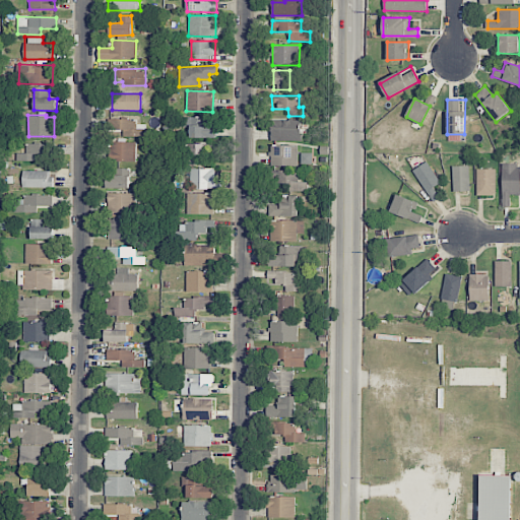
[(189,138),(216,138),(216,127),(207,127),(208,118),(190,117),(189,138)]
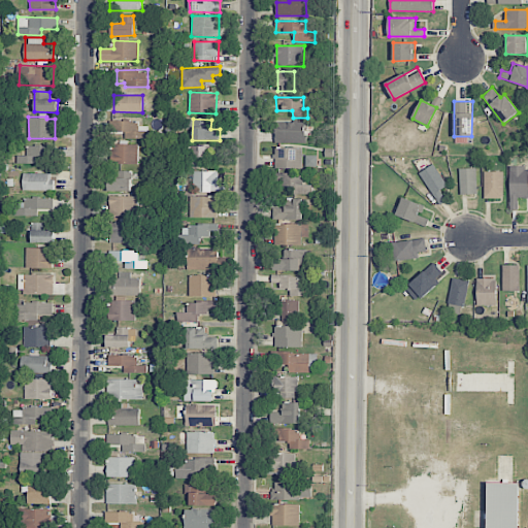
[(144,139),(144,131),(138,131),(139,122),(118,121),(118,131),(126,132),(125,138),(144,139)]
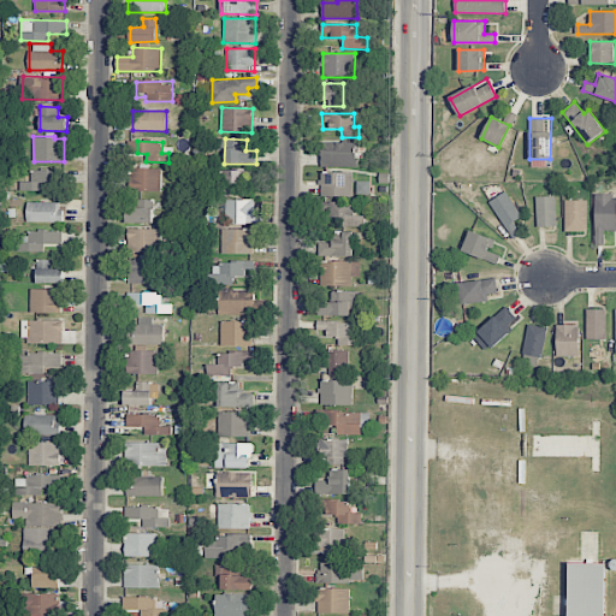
[(356,143),(323,142),(321,166),(355,167),(356,143)]
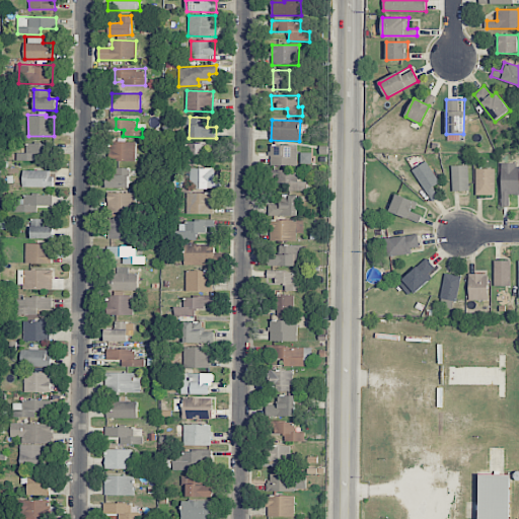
[(136,142),(110,141),(109,160),(136,161),(136,142)]
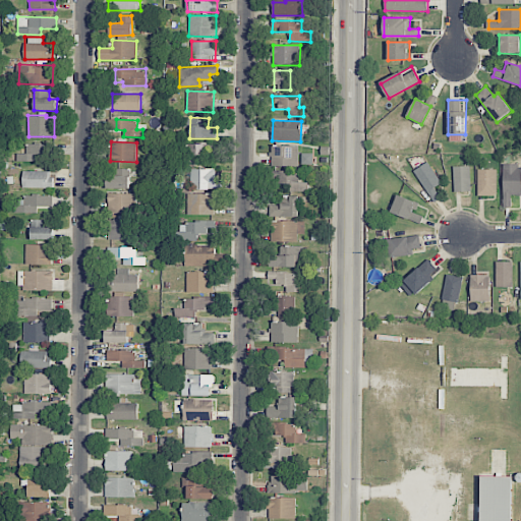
[(209,163),(210,143),(187,142),(187,162),(209,163)]
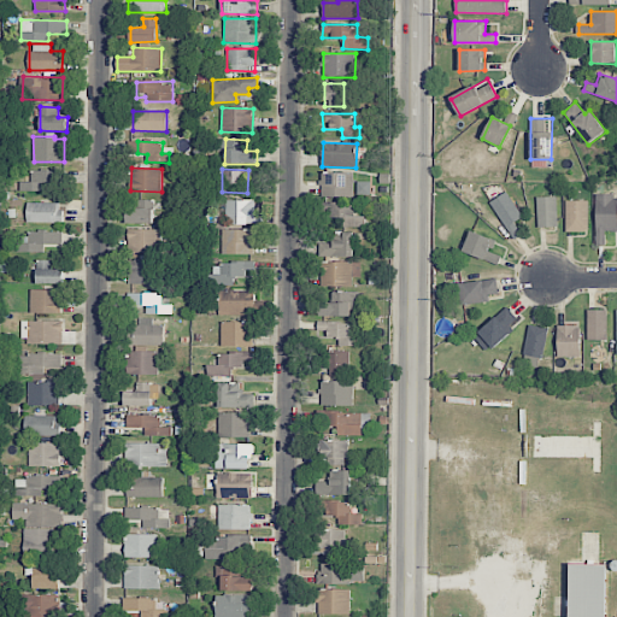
[(22,188),(56,189),(57,171),(30,171),(30,181),(22,181),(22,188)]
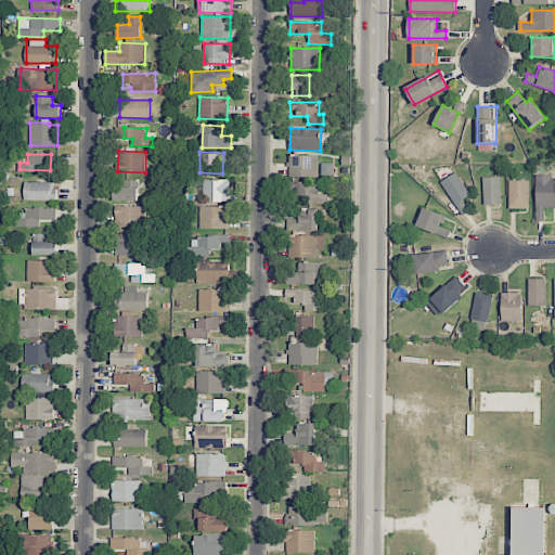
[(318,155),(287,155),(288,177),(318,177),(318,155)]
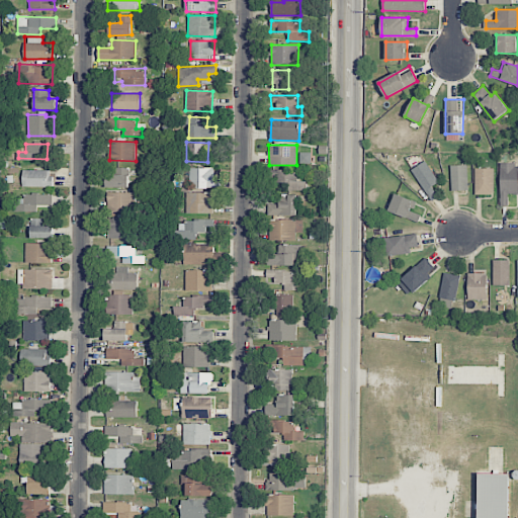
[(437,183),(427,161),(414,168),(429,200),(436,197),(432,186),(437,183)]
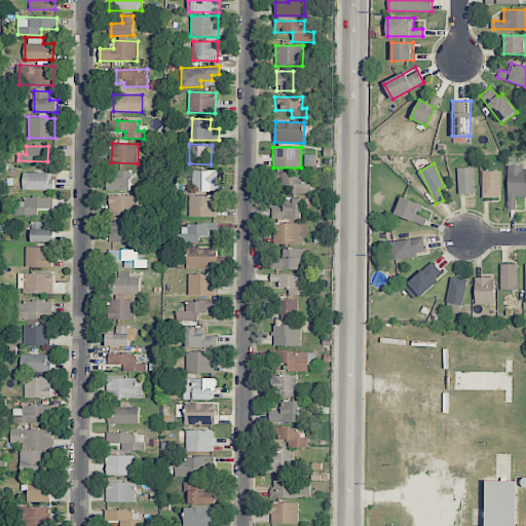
[(525,196),(525,165),(506,166),(508,210),(516,210),(516,197),(525,196)]
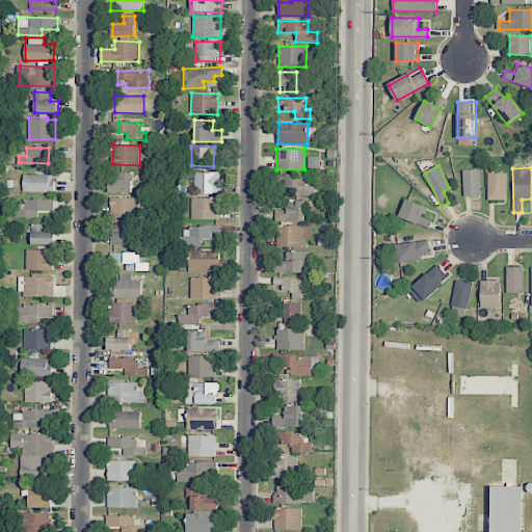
[(481,195),(480,169),(462,169),(463,195),(481,195)]
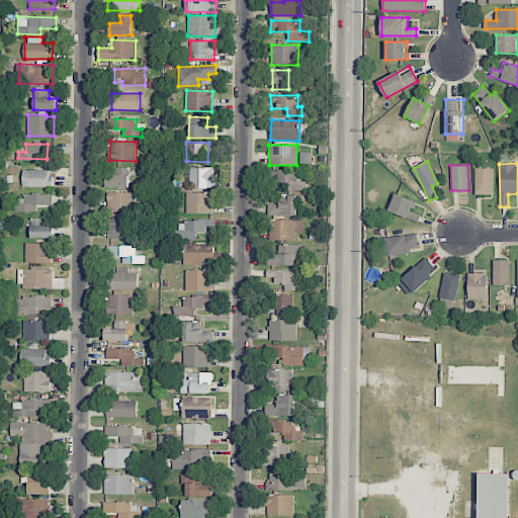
[(107,187),(128,188),(128,167),(108,167),(107,187)]
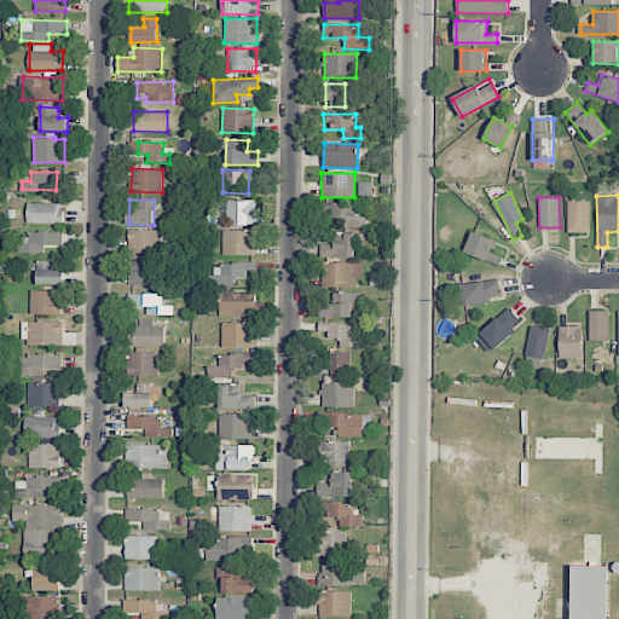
[(256,200),(227,201),(227,225),(256,224),(256,200)]
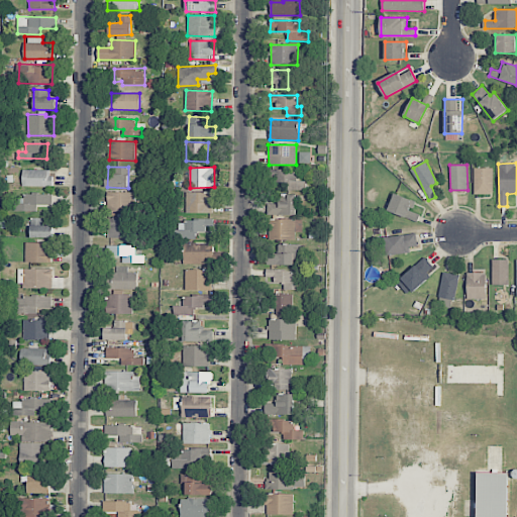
[(493,169),(475,168),(474,194),(493,194),(493,169)]
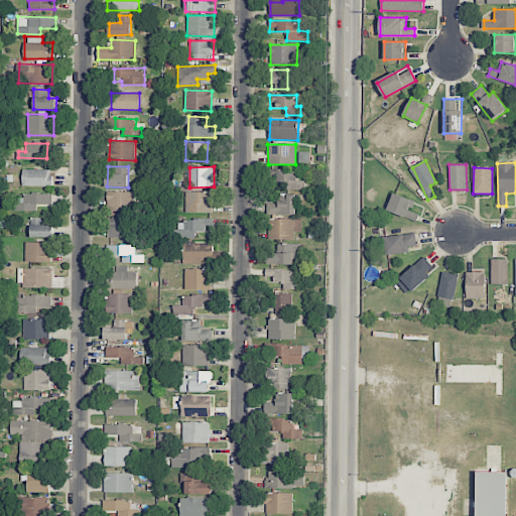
[(22,185),(51,186),(51,169),(22,169),(22,185)]
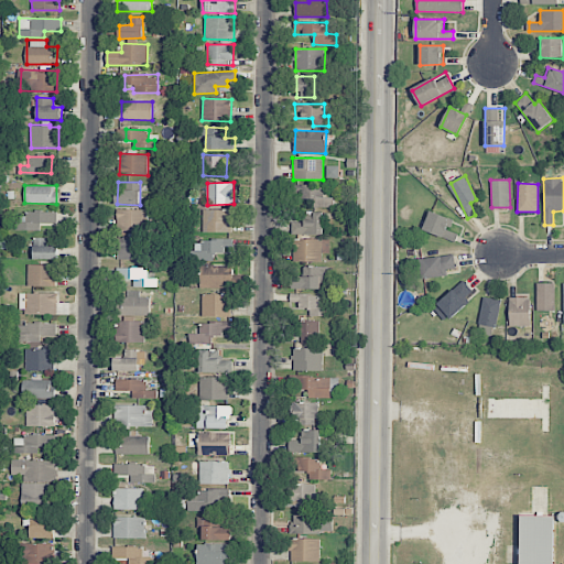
[(334,206),(334,197),(324,197),(323,185),(294,186),(294,201),(312,199),(312,206),(334,206)]
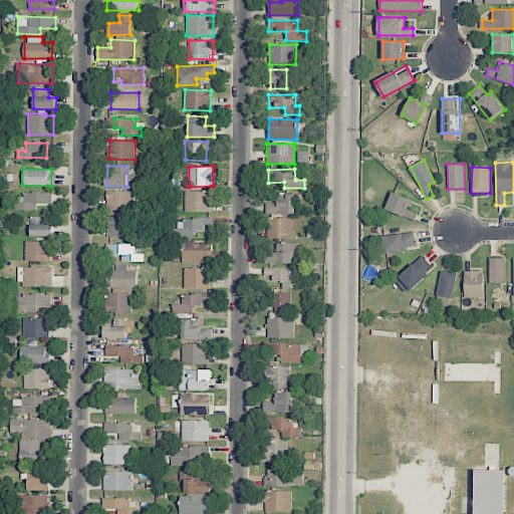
[(106,211),(134,210),(133,191),(105,191),(106,211)]
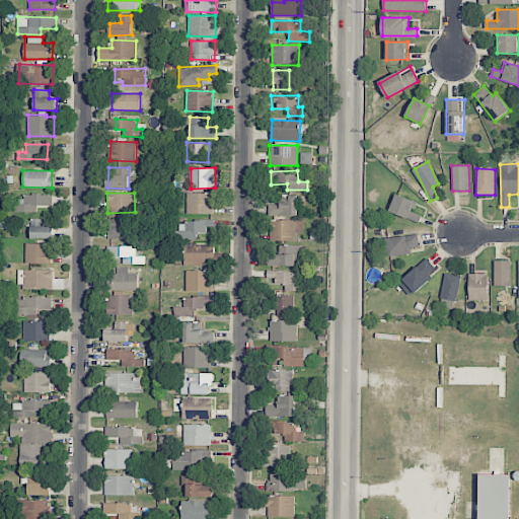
[(214,194),(187,193),(187,214),(213,214),(214,194)]
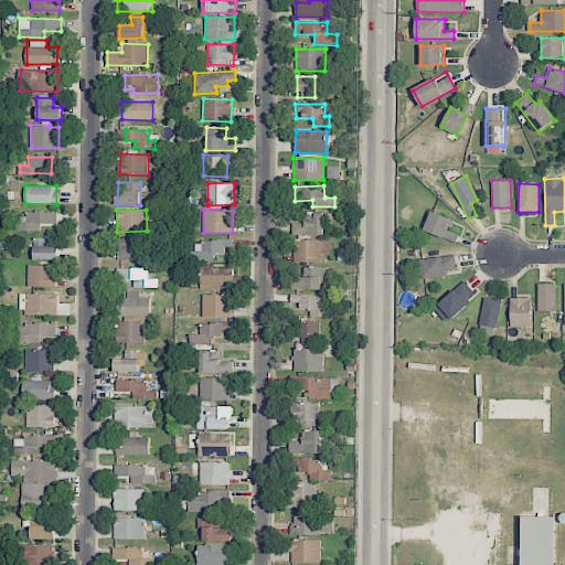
[(40,231),(41,223),(57,224),(57,212),(25,212),(25,219),(16,219),(16,231),(40,231)]
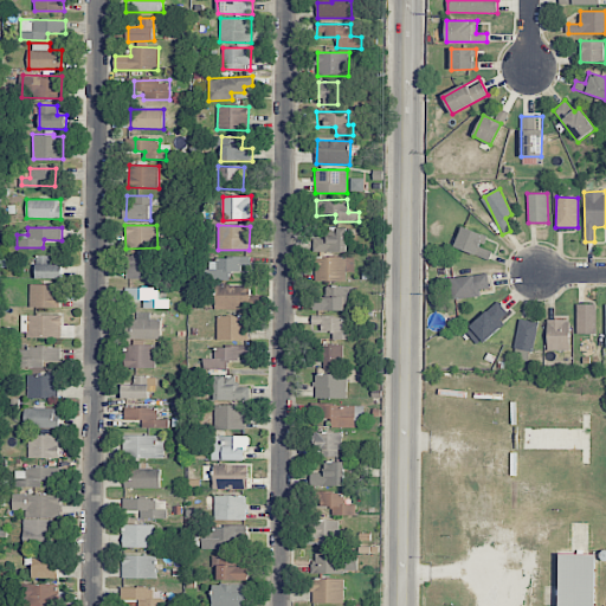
[(314,251),(348,252),(348,227),(326,227),(326,239),(314,239),(314,251)]
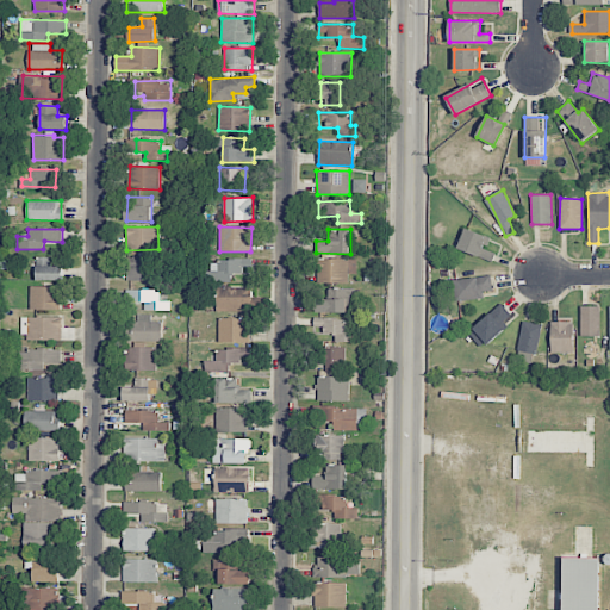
[(495,251),(486,250),(490,235),(464,229),(459,250),(493,259),(495,251)]
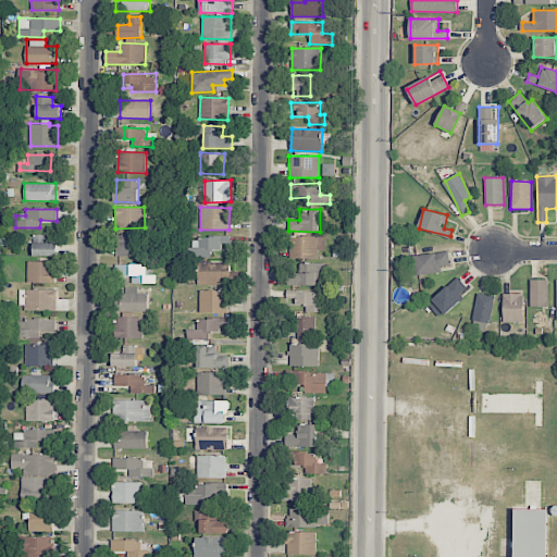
[(34,235),(34,256),(58,256),(59,243),(49,243),(49,235),(34,235)]
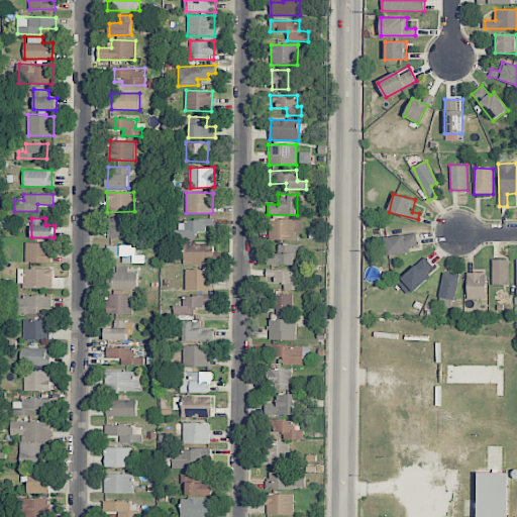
[(108,237),(128,238),(129,218),(108,218),(108,237)]
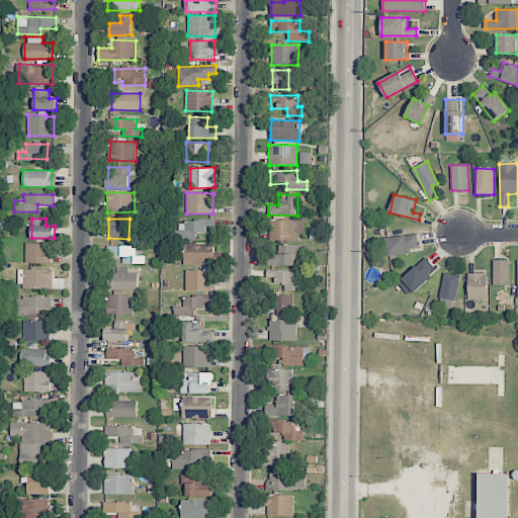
[(296,241),(296,233),(304,233),(304,220),(270,220),(270,240),(296,241)]
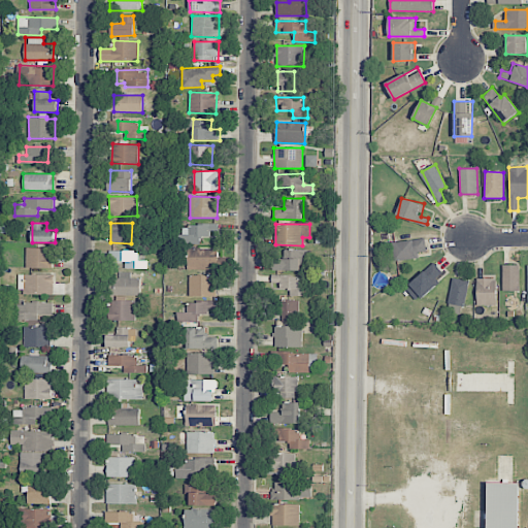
[(219,226),(183,225),(183,244),(200,244),(200,236),(210,236),(210,231),(218,231),(219,226)]
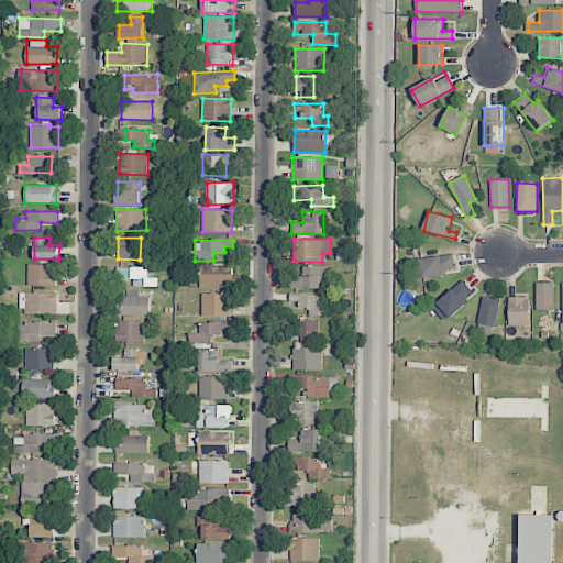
[(421,277),(445,276),(445,268),(454,267),(453,255),(420,257),(421,277)]
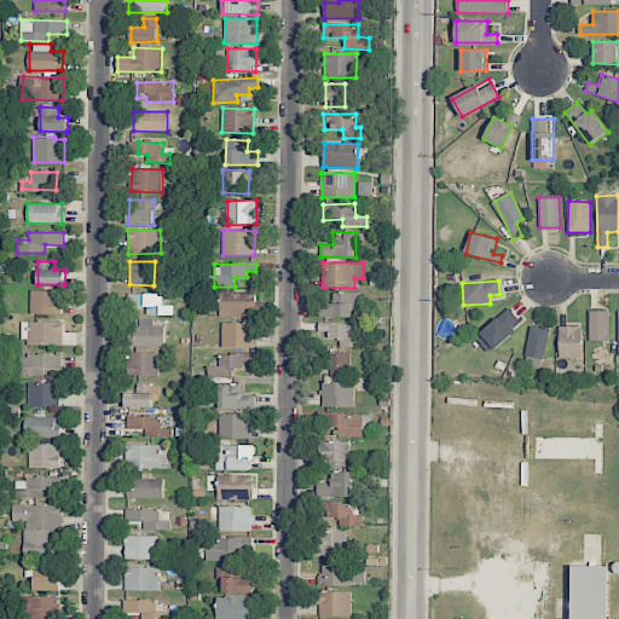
[(30,313),(62,314),(62,291),(30,290),(30,313)]
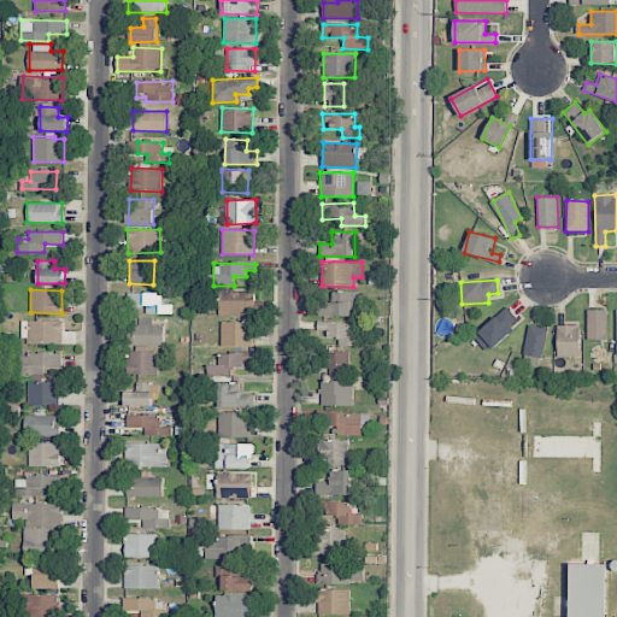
[(219,313),(254,313),(254,293),(241,293),(240,291),(219,291),(219,313)]
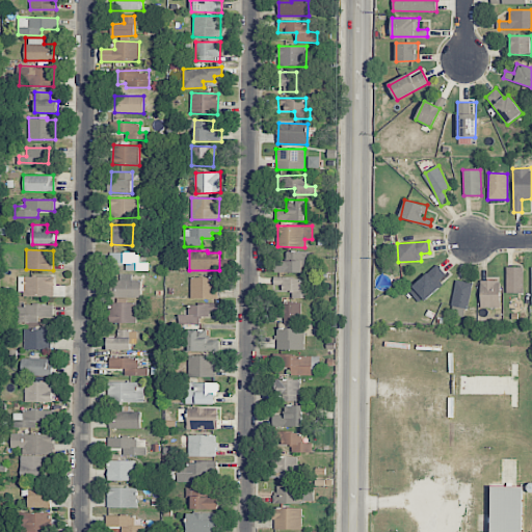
[(275,271),(311,270),(311,251),(286,251),(286,260),(275,261),(275,271)]
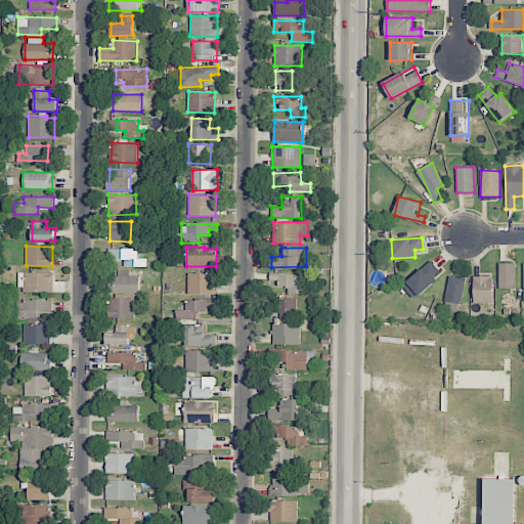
[(146,266),(146,258),(137,258),(137,249),(113,249),(113,259),(124,259),(124,266),(146,266)]
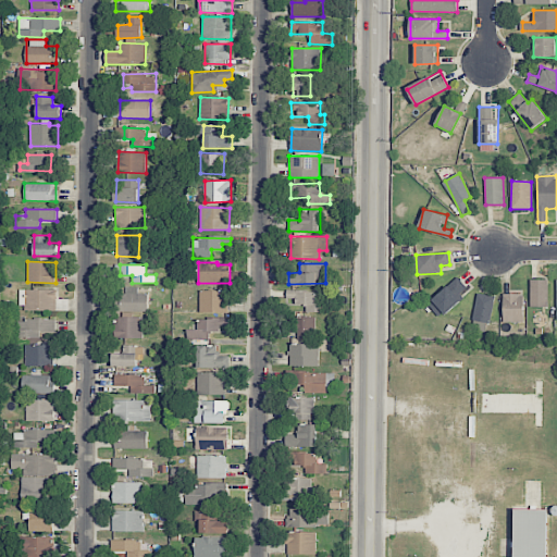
[(458,296),(467,287),(457,276),(429,304),(442,318),(461,299),(458,296)]
